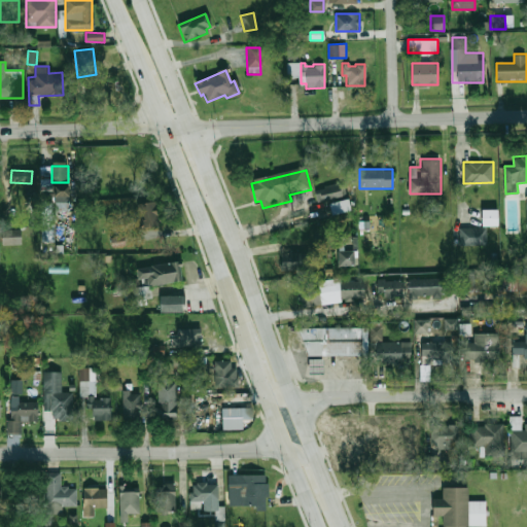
[(314,188),(317,201),(345,195),(342,182),(314,188)]
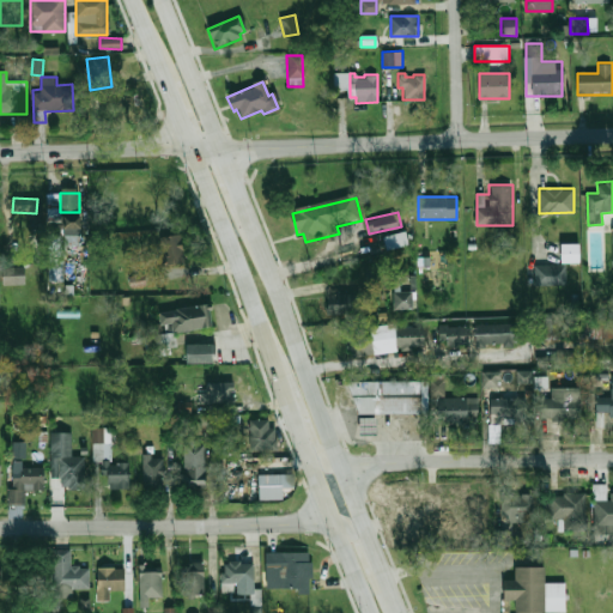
[(410,243),(406,231),(384,237),(388,249),(410,243)]
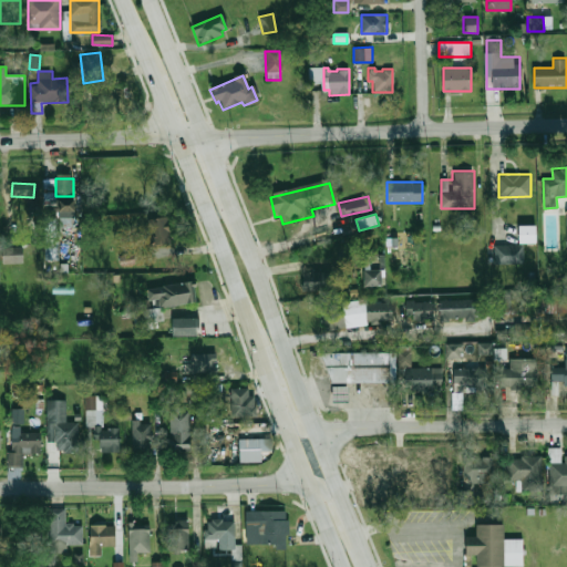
[(71,226),(71,215),(45,215),(45,261),(58,261),(58,226),(71,226)]
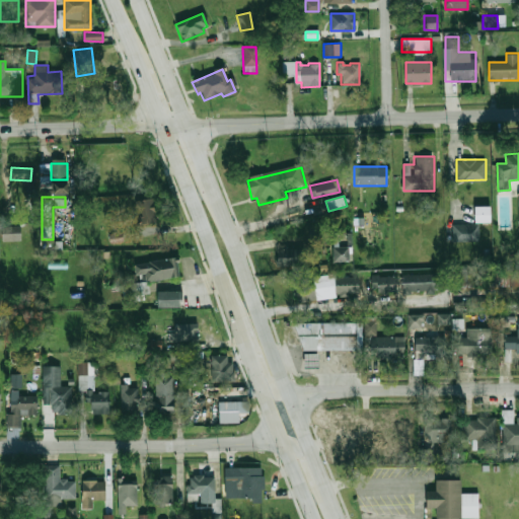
[(155,221),(139,224),(135,200),(152,198),(155,221)]
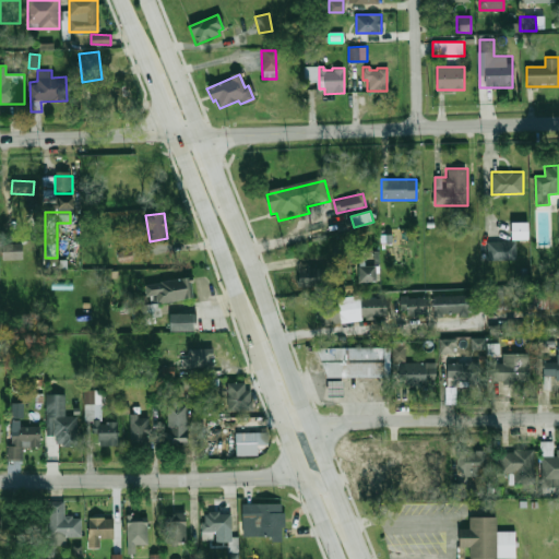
[(530,238),(528,221),(510,222),(511,241),(488,241),(488,260),(518,259),(516,239),(530,238)]
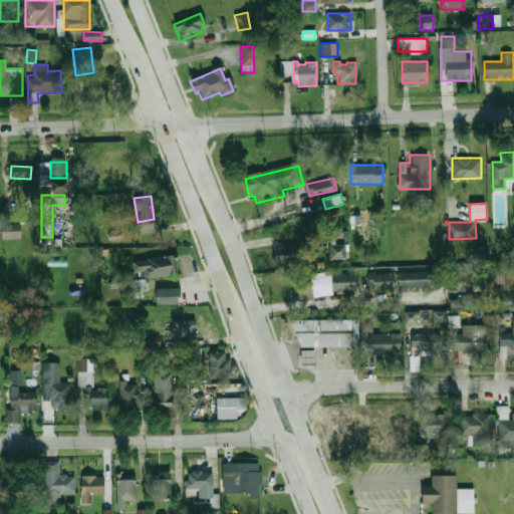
[(2,238),(20,238),(20,224),(2,224),(2,238)]
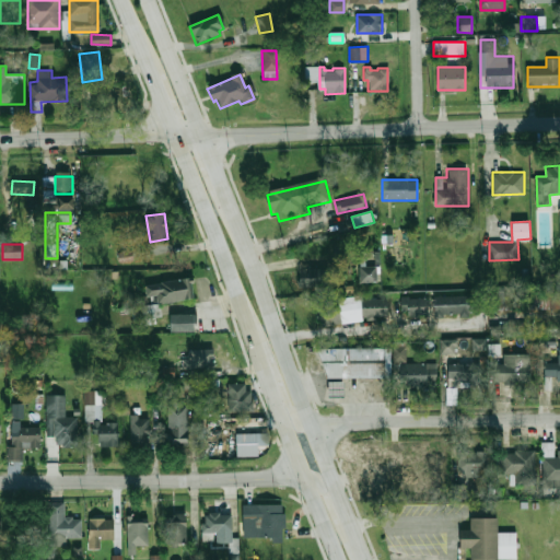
[(361,281),(377,281),(377,265),(361,265),(361,281)]
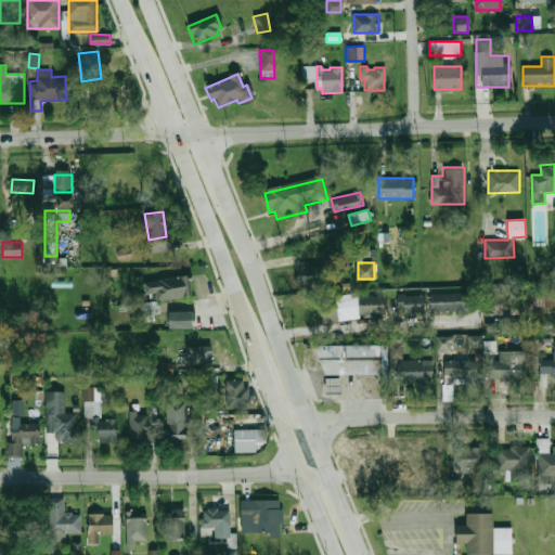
[(324,283),(324,267),(295,267),(295,283),(324,283)]
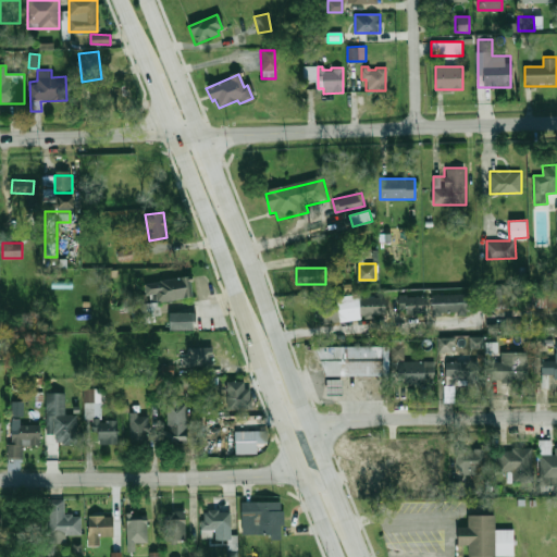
[(156,301),(155,293),(147,294),(145,283),(188,275),(192,295),(156,301)]
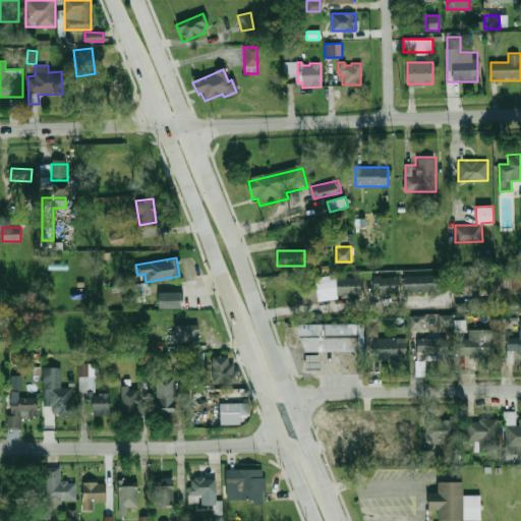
[(520,270),(457,270),(457,288),(520,287),(520,270)]
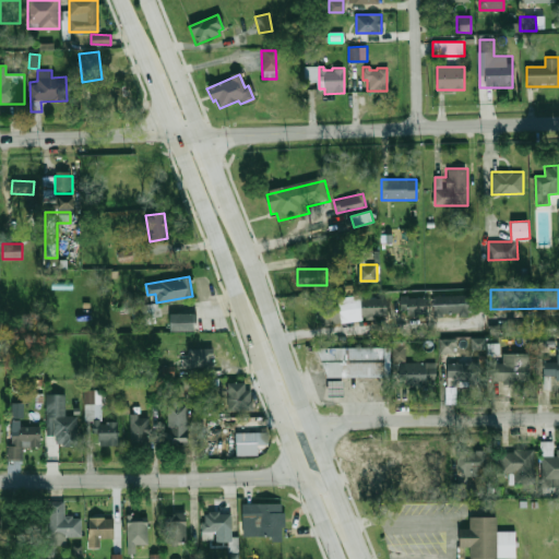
[(433,314),(472,314),(472,294),(433,294),(433,314)]
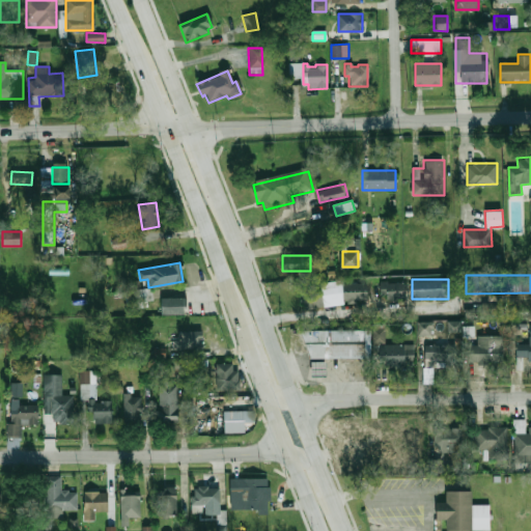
[(404,299),(404,281),(381,281),(381,299),(404,299)]
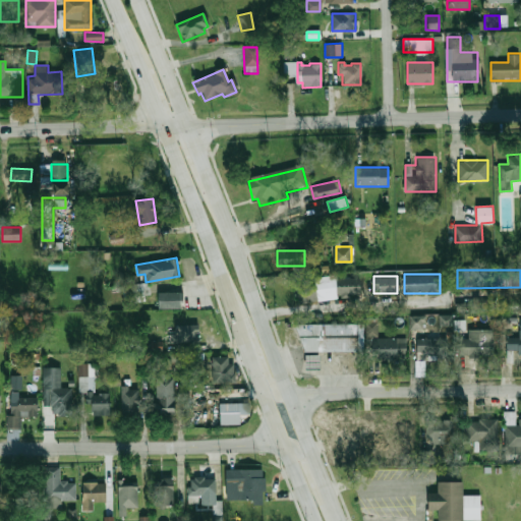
[(360,294),(360,277),(336,277),(336,294),(360,294)]
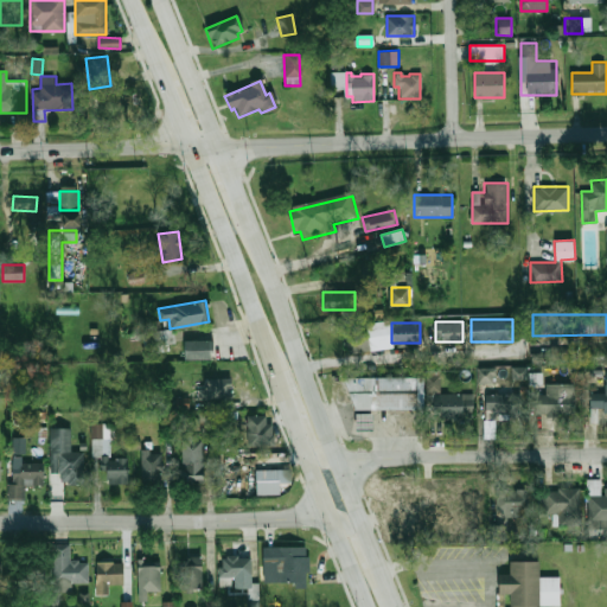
[(350,355),(371,350),(365,325),(344,330),(350,355)]
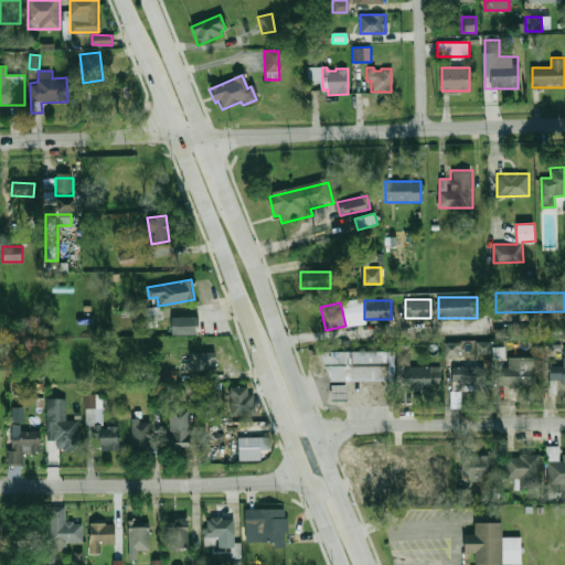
[(136,322),(147,321),(147,324),(163,322),(161,306),(134,310),(136,322)]
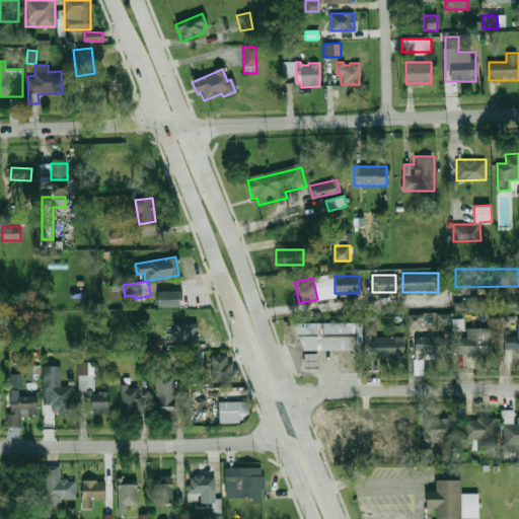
[(158,306),(158,289),(179,289),(179,306),(158,306)]
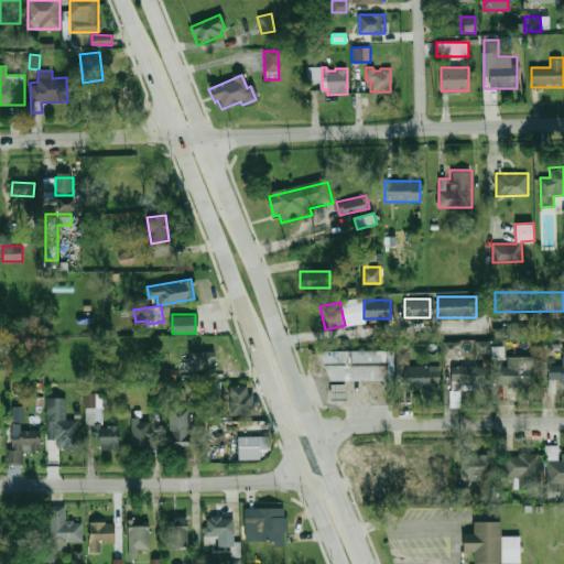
[(476,351),(487,353),(488,342),(476,340),(476,351)]
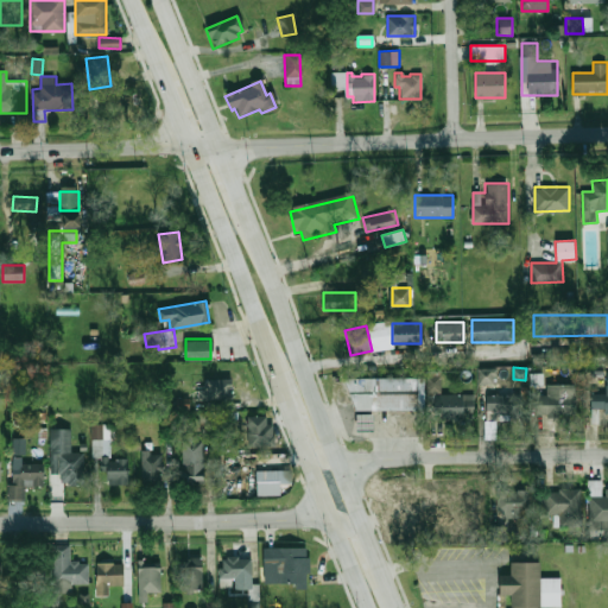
[(479,384),(495,384),(495,368),(477,368),(479,384)]
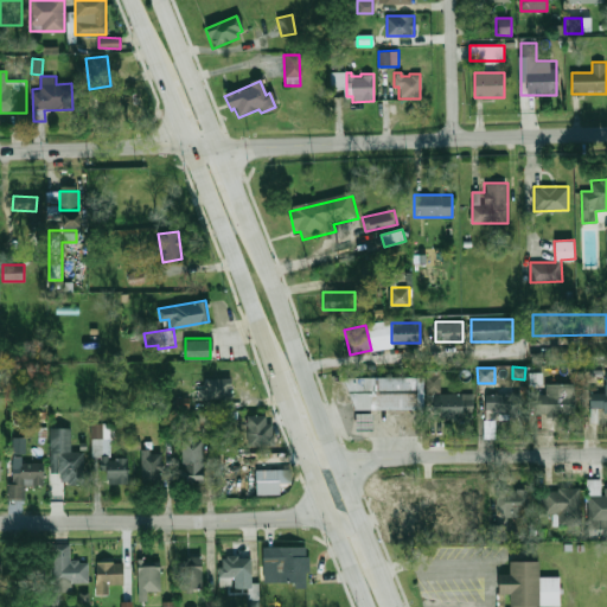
[(606,393),(589,393),(589,414),(606,414),(606,375),(606,393)]
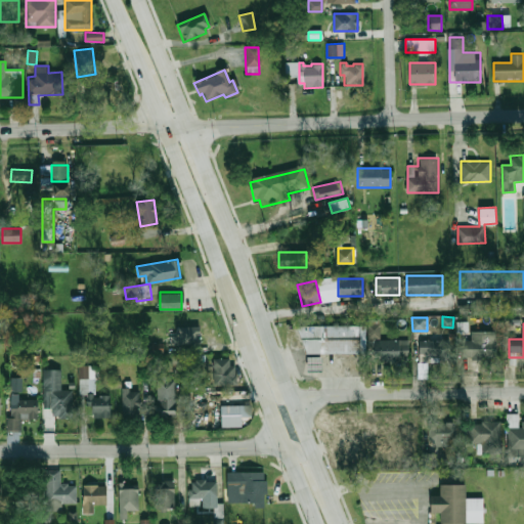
[(295,324),(364,324),(364,351),(305,352),(295,324)]
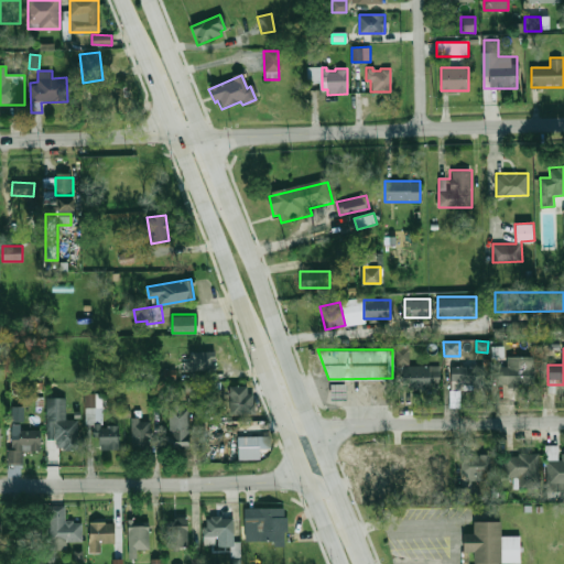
[(215,354),(184,354),(184,371),(215,371),(215,354)]
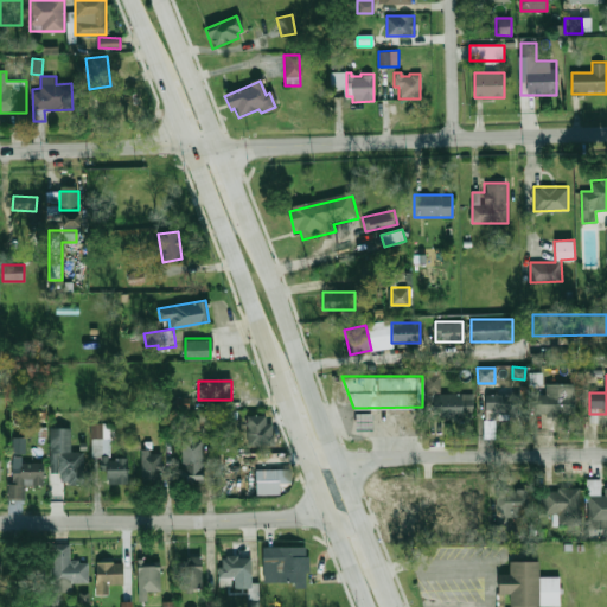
[(575,414),(575,383),(547,383),(547,394),(536,394),(536,414),(575,414)]
